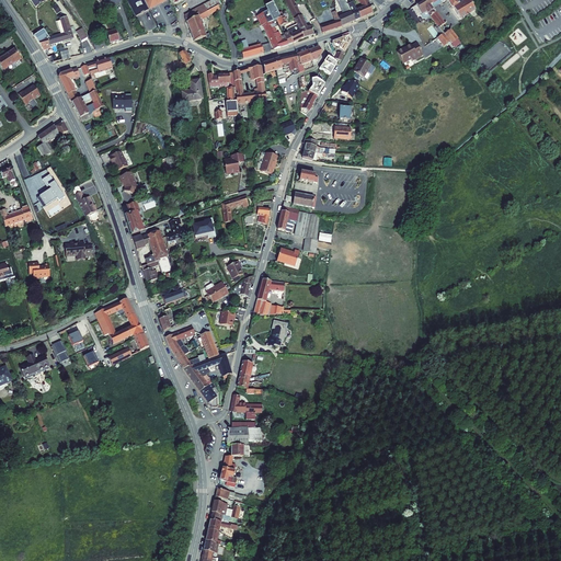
[(285,0),(297,23),(304,36),(313,33),(310,21),(306,22),(294,0),(285,0)]
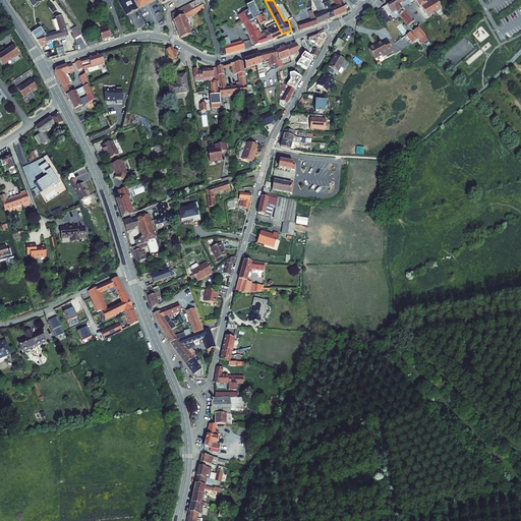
[(314,0),(321,13),(314,15),(317,23),(329,18),(321,0),(314,0)]
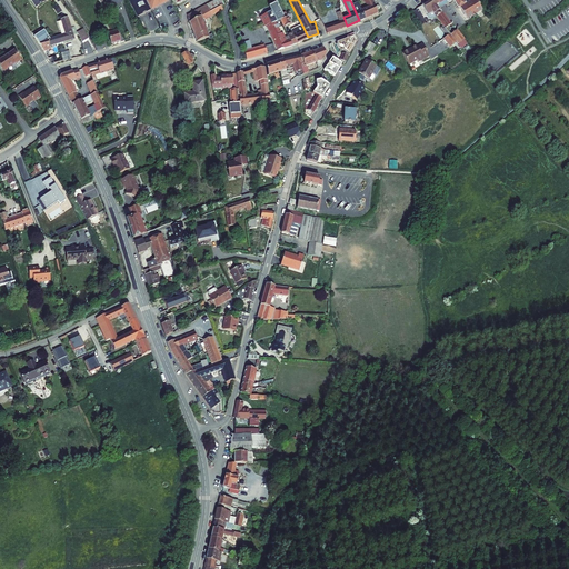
[(360,9),(356,0),(350,0),(359,20),(366,17),(362,9),(360,9)]
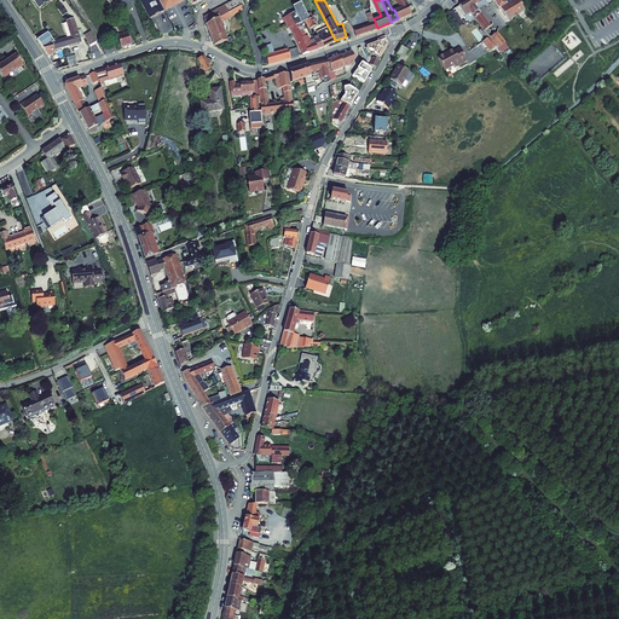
[(397,0),(400,6),(394,10),(398,18),(411,12),(408,4),(405,0),(397,0)]
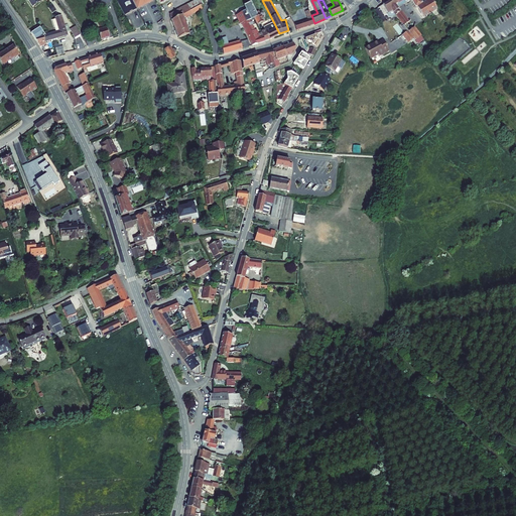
[(395,0),(388,0),(383,4),(389,12),(393,9),(396,13),(394,14),(396,17),(398,15),(397,14),(403,10),(400,6),(395,0)]
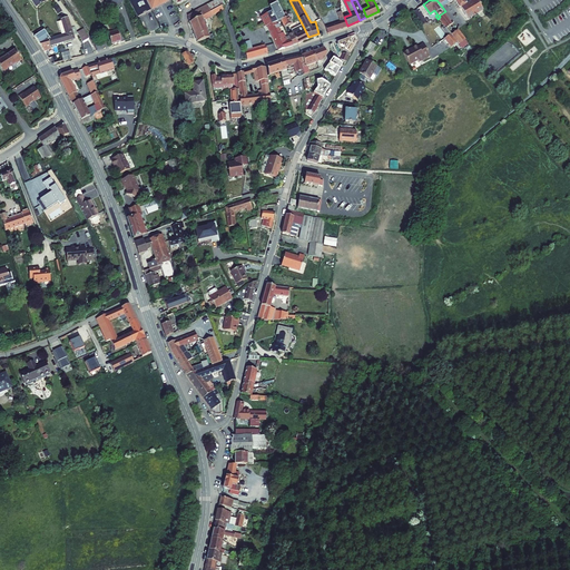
[(442,0),(445,5),(452,0),(454,0),(460,8),(461,7),(469,18),(485,8),(480,0),(469,0),(465,2),(464,0),(442,0)]
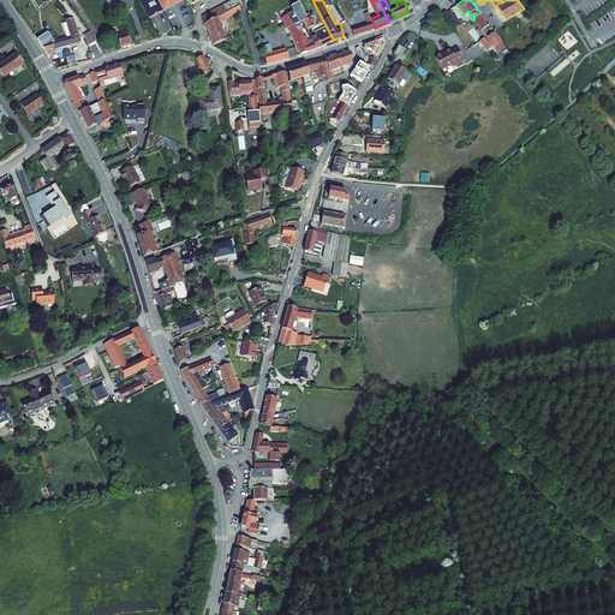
[(230,1),(222,5),(227,12),(234,9),(230,1)]
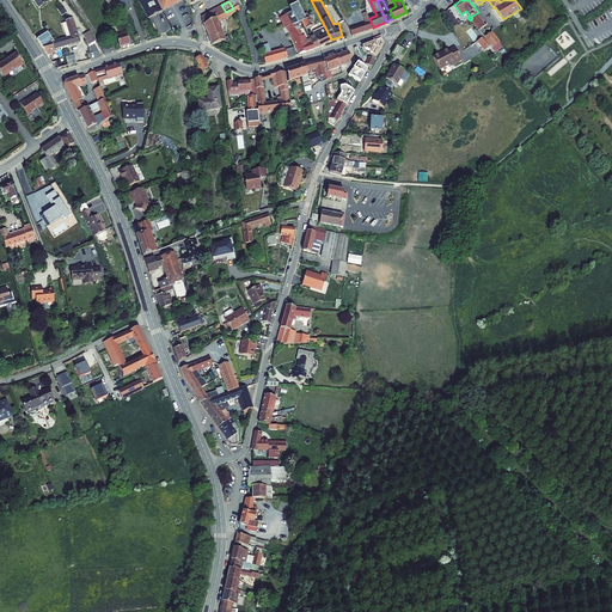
[(285,26),(287,26),(299,53),(313,47),(310,37),(306,38),(304,34),(303,35),(299,36),(295,26),(292,19),(304,13),(298,1),(291,5),(293,11),(280,17),(285,26)]
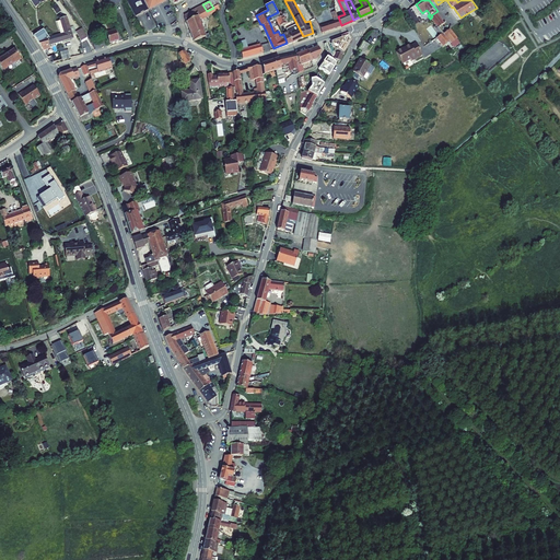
[(187,22),(193,43),(206,37),(200,20),(210,16),(210,15),(219,12),(218,10),(220,8),(219,4),(213,8),(207,11),(196,16),(187,22)]
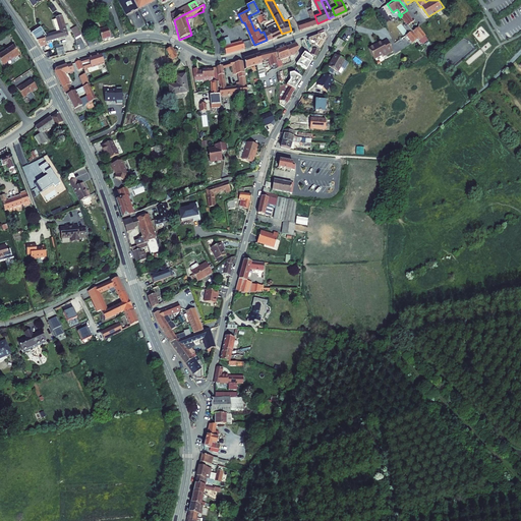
[(182,15),(192,10),(188,4),(179,9),(182,15)]
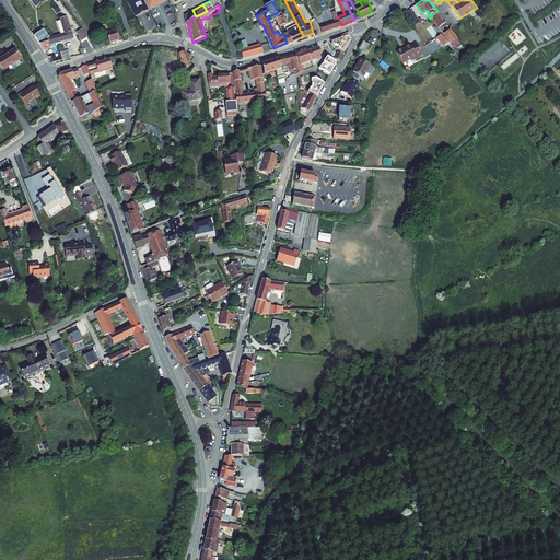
[(422,13),(416,4),(411,7),(418,15),(422,13)]
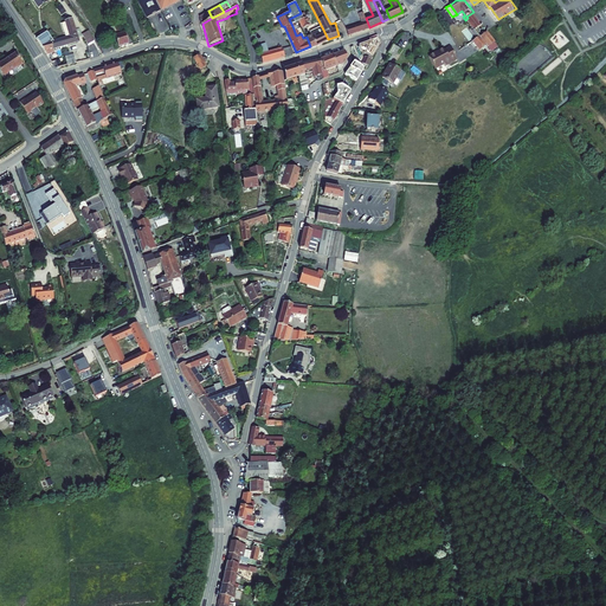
[(202,24),(212,18),(208,11),(206,12),(207,13),(200,17),(202,24)]
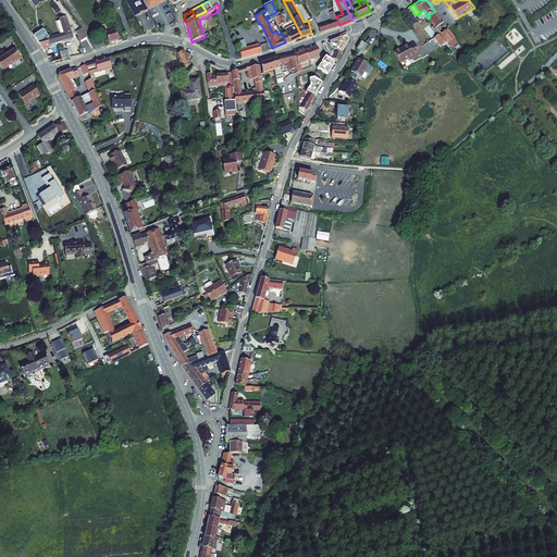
[(318,25),(320,32),(339,25),(336,16),(336,15),(334,10),(331,11),(333,20),(318,25)]
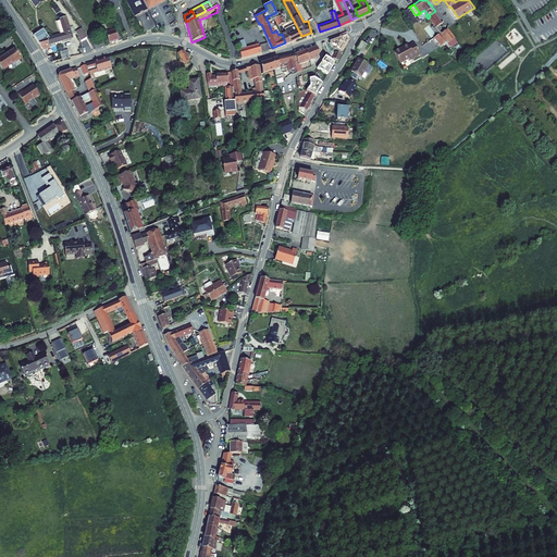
[(442,22),(435,11),(429,15),(430,16),(431,19),(436,26),(442,22)]
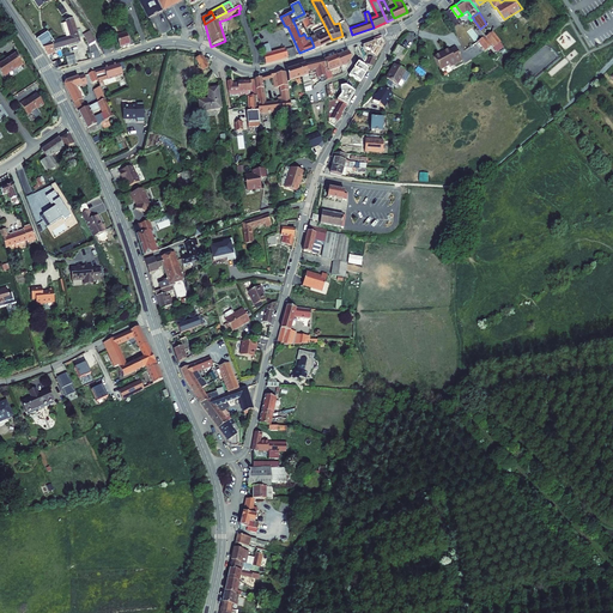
[(116,36),(120,47),(134,42),(122,23),(121,24),(117,17),(111,19),(115,26),(111,28),(115,36),(116,36)]
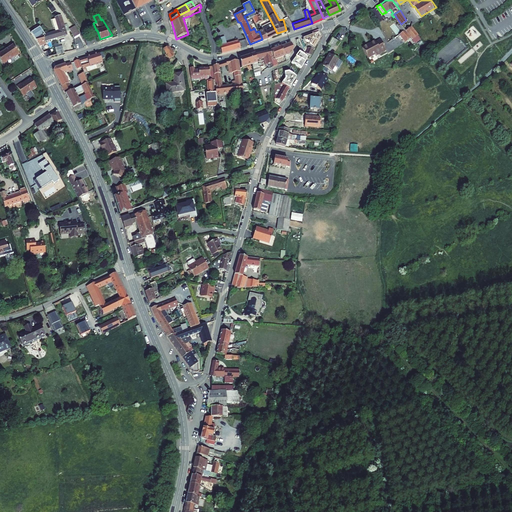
[(252,17),(255,24),(262,21),(259,14),(252,17)]
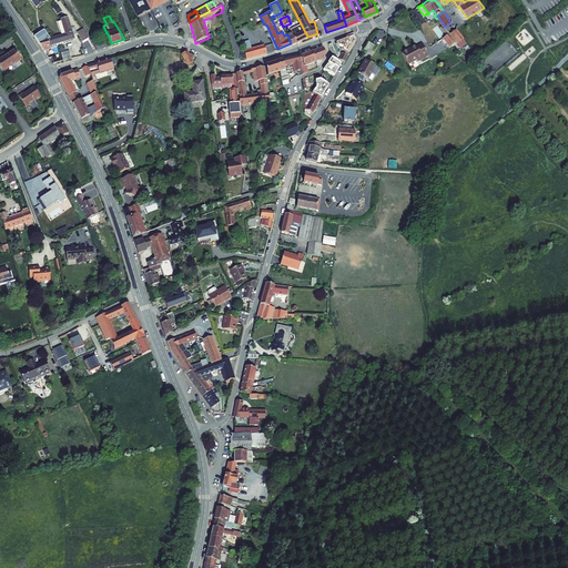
[(63,33),(51,37),(53,43),(72,38),(71,34),(70,29),(64,17),(59,19),(59,20),(56,21),(59,32),(63,31),(63,33)]
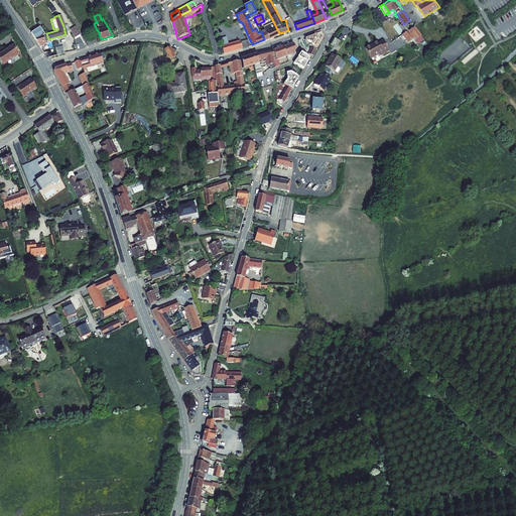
[(393,20),(402,34),(408,30),(404,24),(399,17),(393,20)]
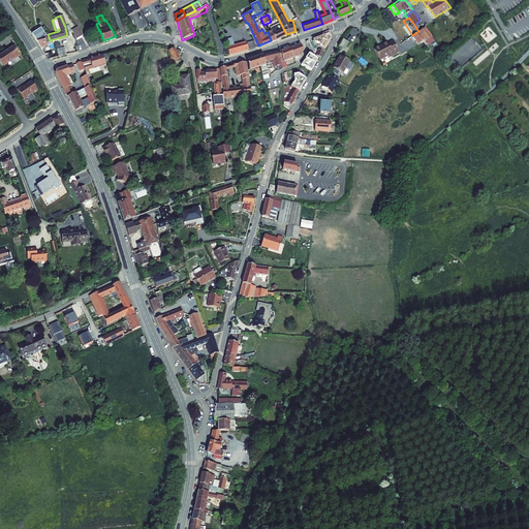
[(426,27),(419,21),(414,25),(418,31),(426,27)]
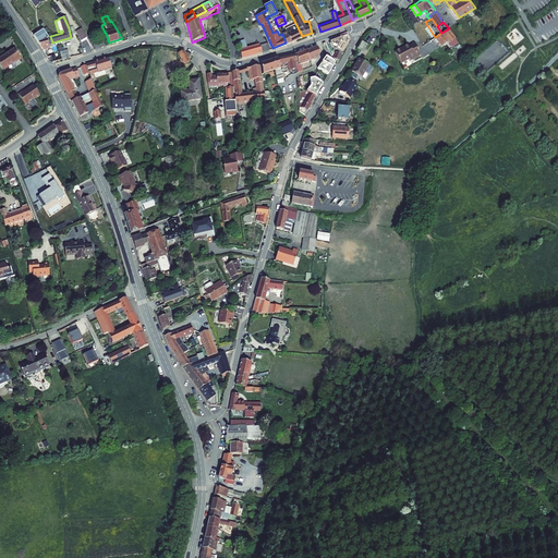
[(287,32),(291,41),(292,40),(302,36),(295,23),(286,28),(287,32)]
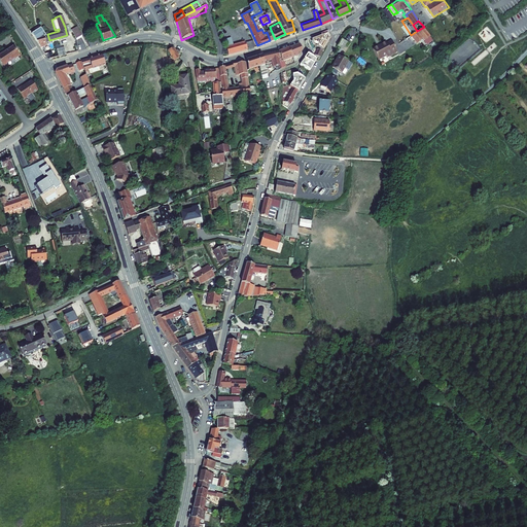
[(30,33),(41,49),(47,47),(46,43),(47,43),(46,41),(49,40),(47,34),(46,34),(45,35),(39,27),(34,31),(30,33)]
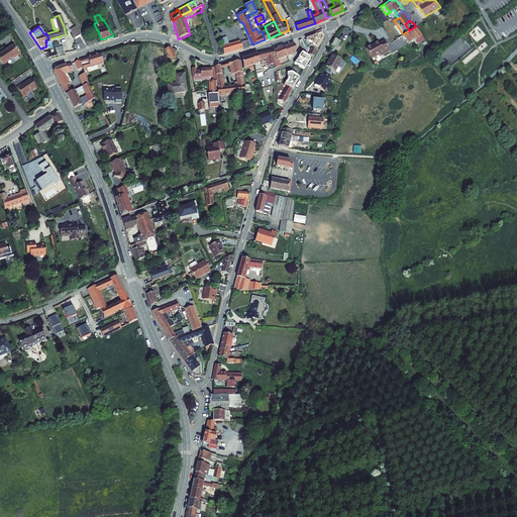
[(69,29),(74,38),(80,34),(75,26),(69,29)]
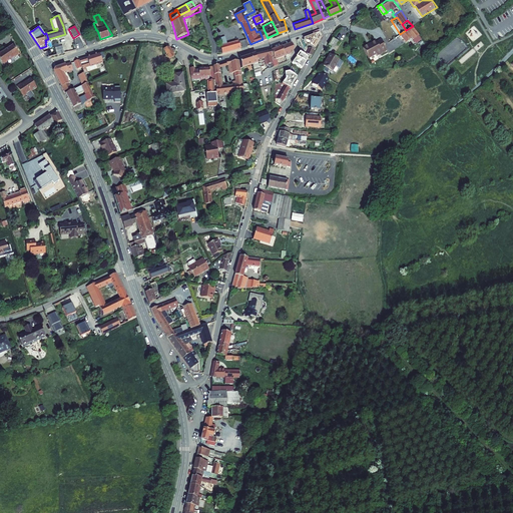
[(419,34),(413,26),(406,30),(400,34),(405,41),(411,37),(413,39),(419,34)]
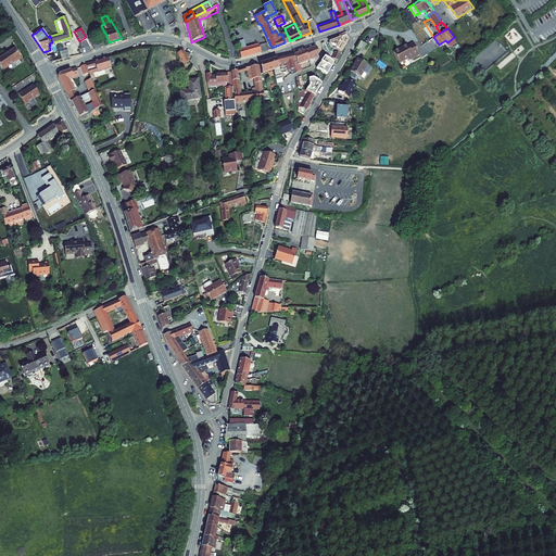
[(281,34),(285,42),(290,41),(286,32),(281,34)]
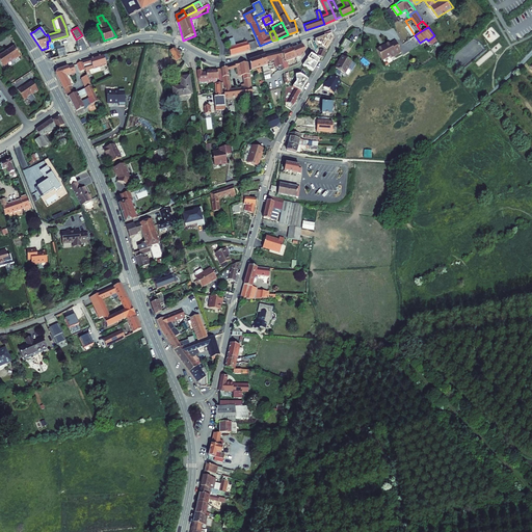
[(330,30),(323,33),(325,40),(322,41),(320,50),(316,57),(320,59),(324,51),(326,51),(327,46),(328,38),(333,36),(330,30)]
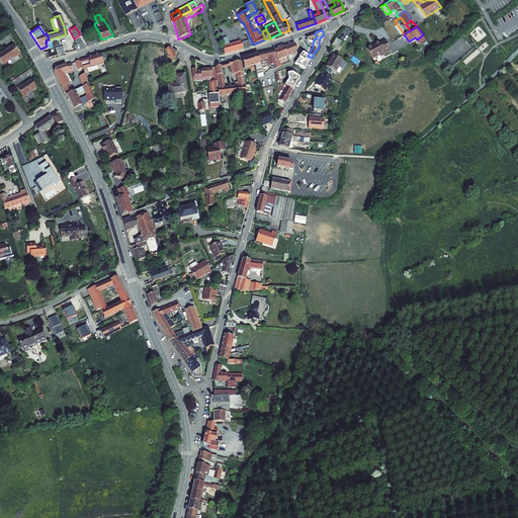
[(315,32),(297,38),(299,46),(314,39),(317,38),(315,32)]
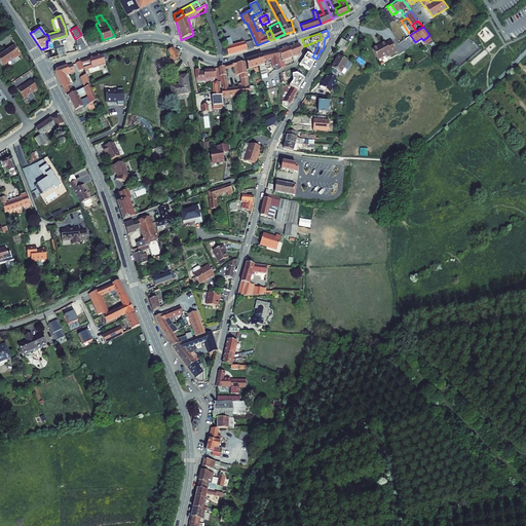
[(350,44),(342,40),(338,47),(346,52),(350,44)]
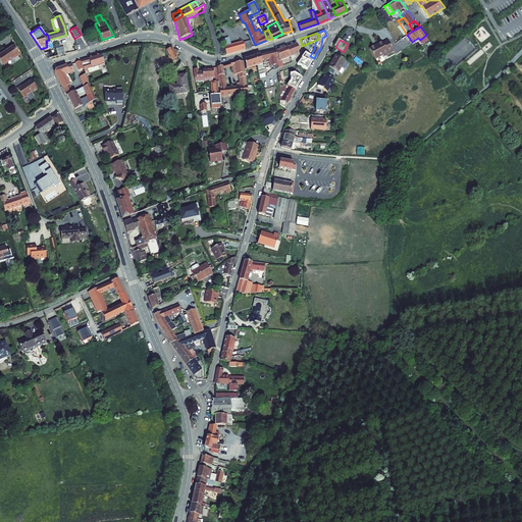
[(381,42),(368,49),(374,59),(382,55),(383,57),(394,51),(387,40),(382,43),(381,42)]
